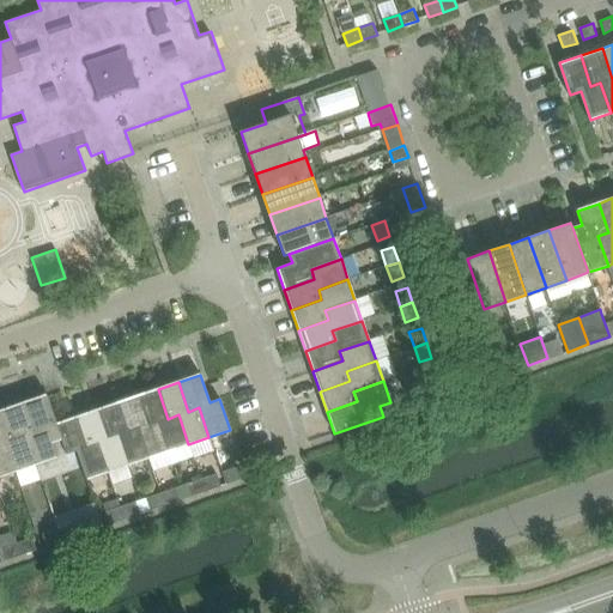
[(168,419),(158,389),(138,396),(147,426),(158,422),(168,451),(188,444),(178,414),(168,419)]
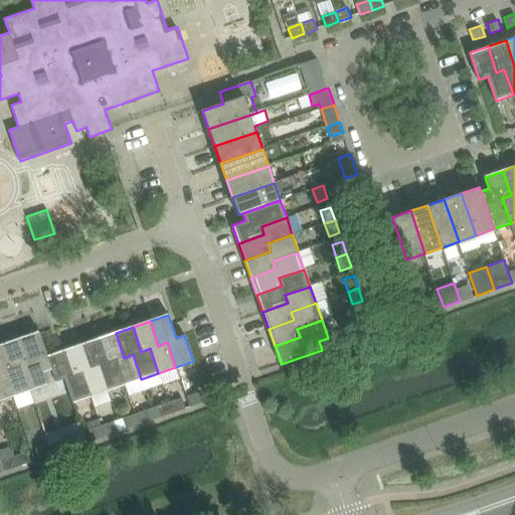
[(38,332),(20,338),(29,362),(21,365),(29,389),(35,405),(68,393),(63,379),(55,382),(46,357),(47,357),(38,332)]
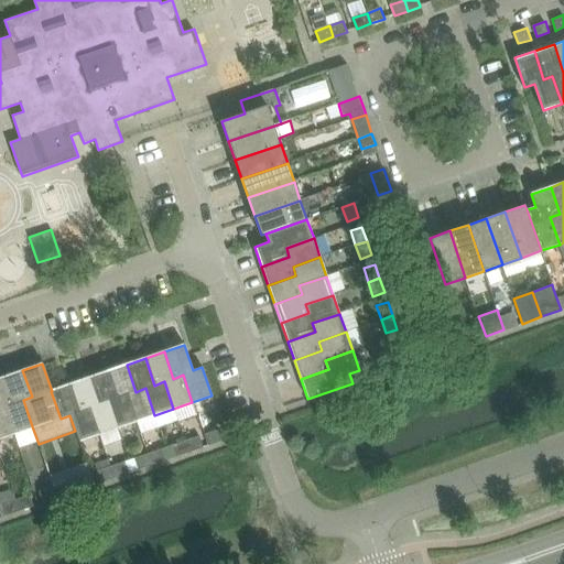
[(136,392),(127,365),(108,371),(117,399),(127,394),(136,422),(154,415),(145,388),(136,392)]
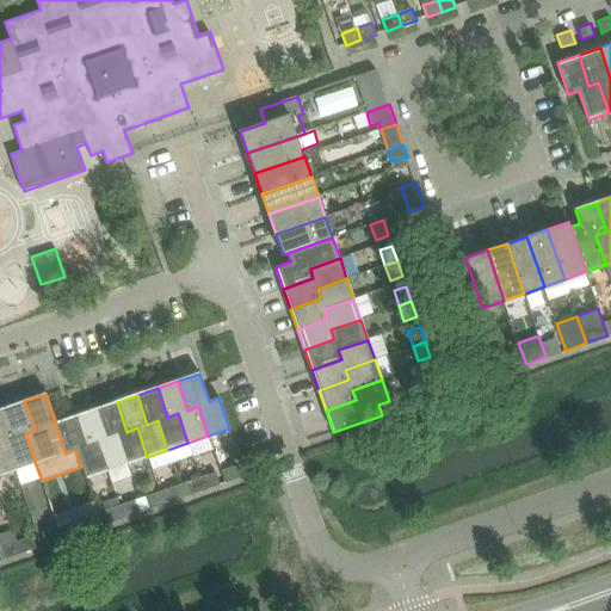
[(35,430),(24,401),(4,408),(14,437),(5,440),(14,469),(35,462),(25,433),(35,430)]
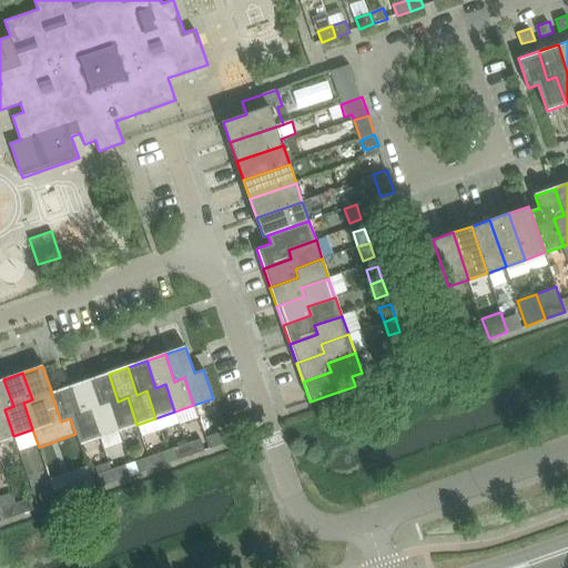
[(118,402),(109,374),(90,381),(100,407),(109,404),(119,430),(137,425),(128,397),(118,402)]
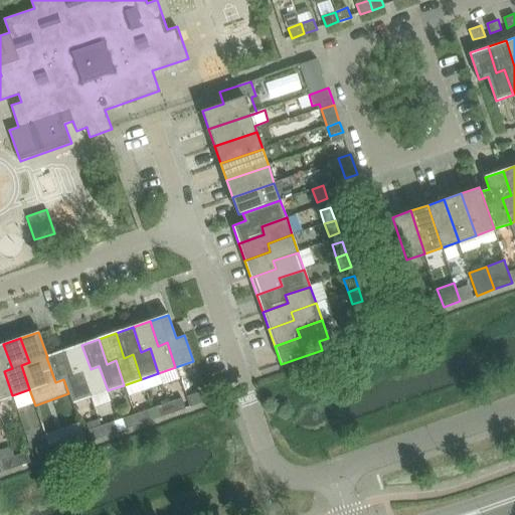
[(12,368),(3,344),(0,344),(0,399),(12,395),(4,371),(12,368)]
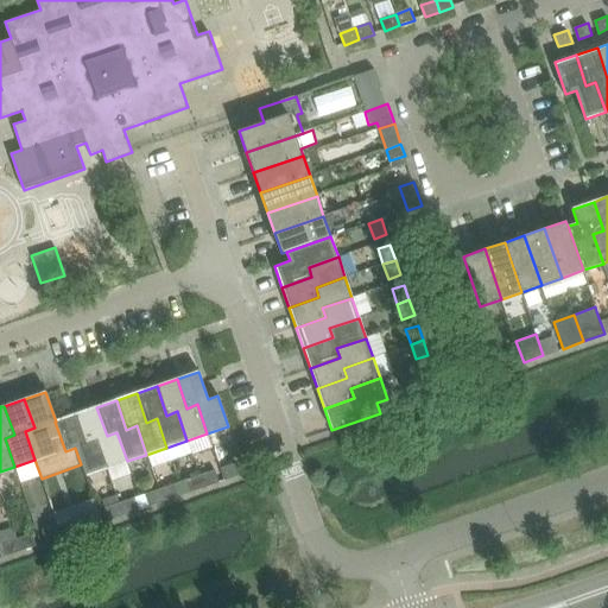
[(107,436),(96,407),(76,415),(87,443),(96,439),(107,468),(127,461),(116,432),(107,436)]
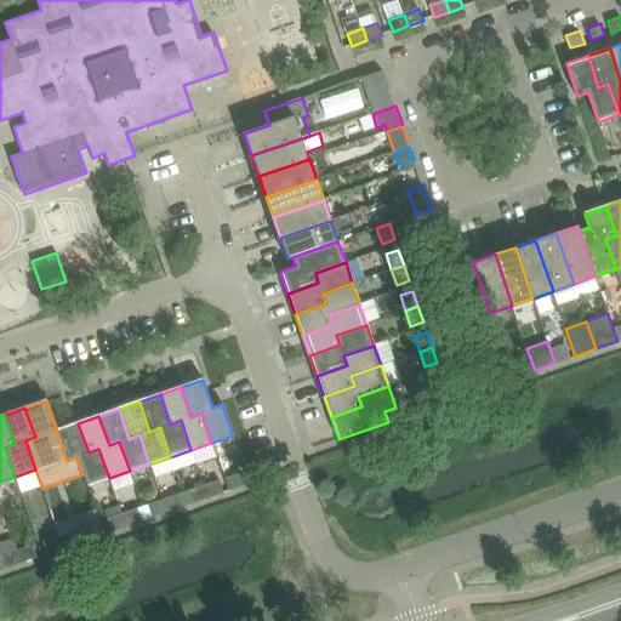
[(78,423),(57,431),(56,431),(67,461),(77,457),(83,474),(87,486),(109,478),(98,449),(89,453),(78,423)]
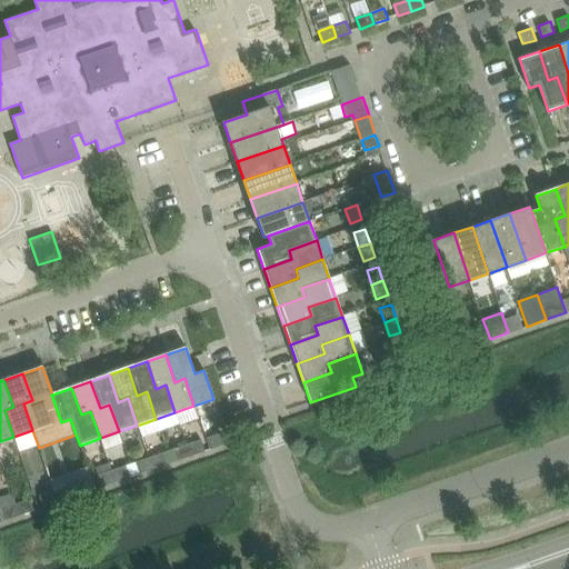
[(206,438),(210,450),(225,445),(221,433),(206,438)]
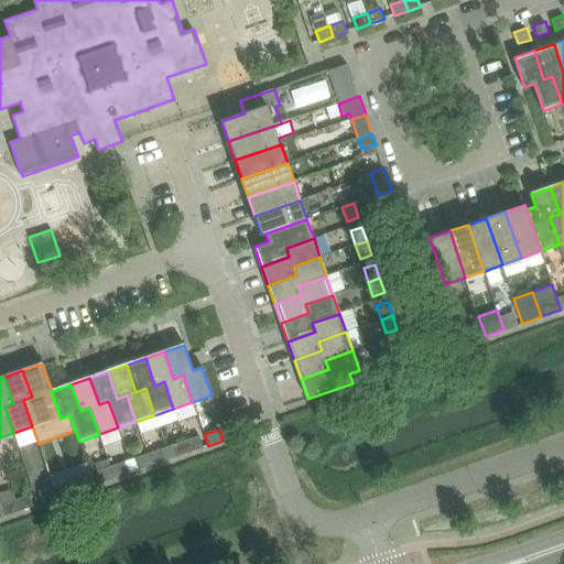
[(199,436),(184,441),(188,453),(204,447),(199,436)]
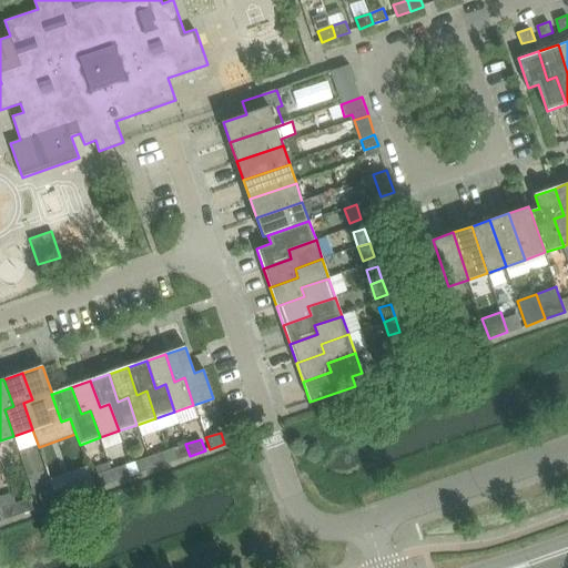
[(190,456),(185,444),(173,449),(176,460),(190,456)]
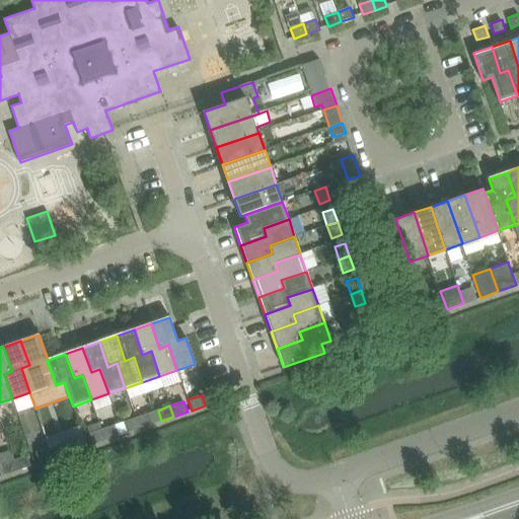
[(149,413),(136,418),(139,428),(153,424),(149,413)]
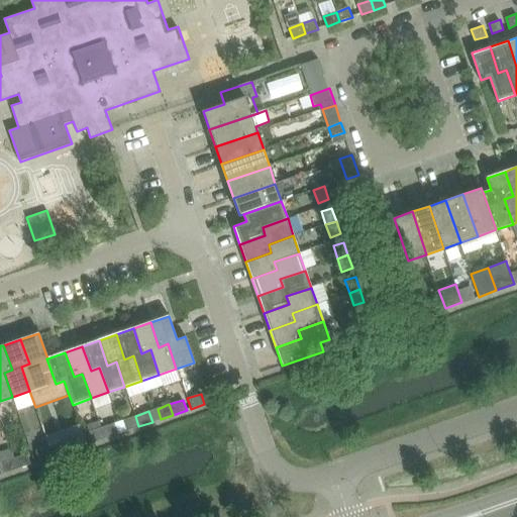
[(138,426),(135,416),(123,420),(126,430),(138,426)]
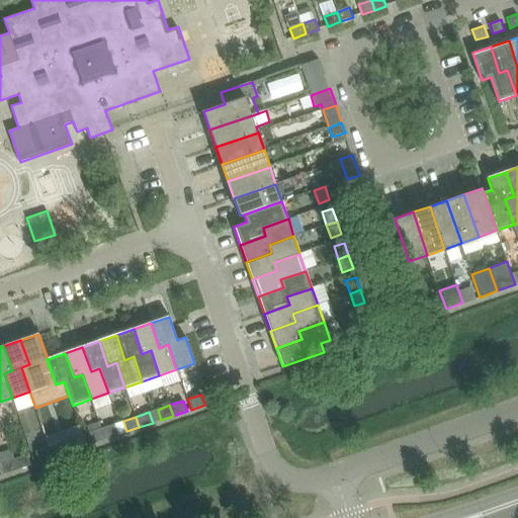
[(114,424),(102,428),(105,439),(118,434),(114,424)]
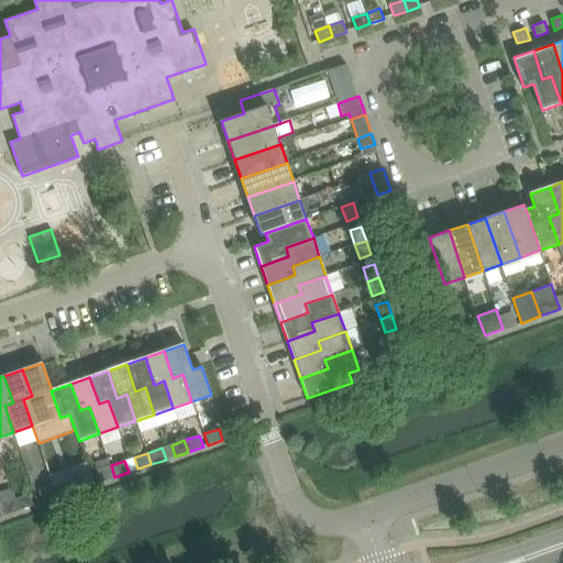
[(114,477),(111,465),(97,471),(101,482),(114,477)]
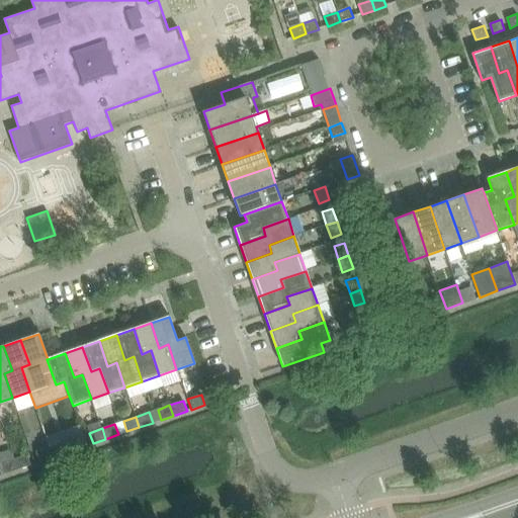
[(61,442),(48,447),(52,457),(65,453),(61,442)]
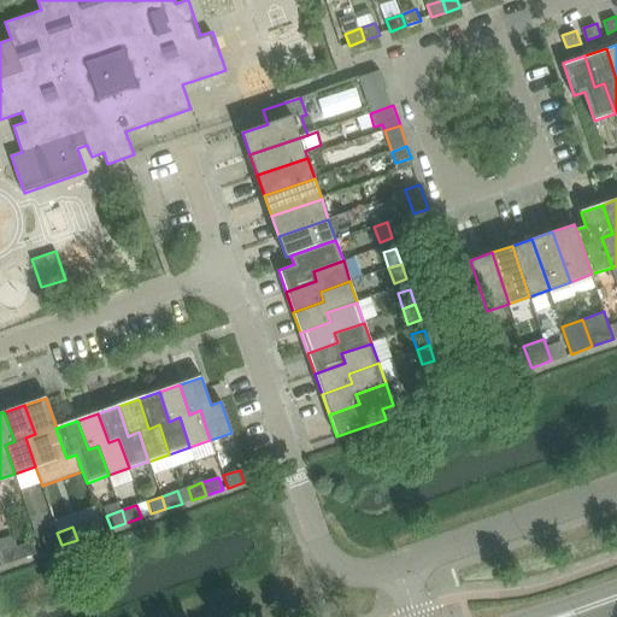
[(62,545),(57,533),(42,538),(47,550),(62,545)]
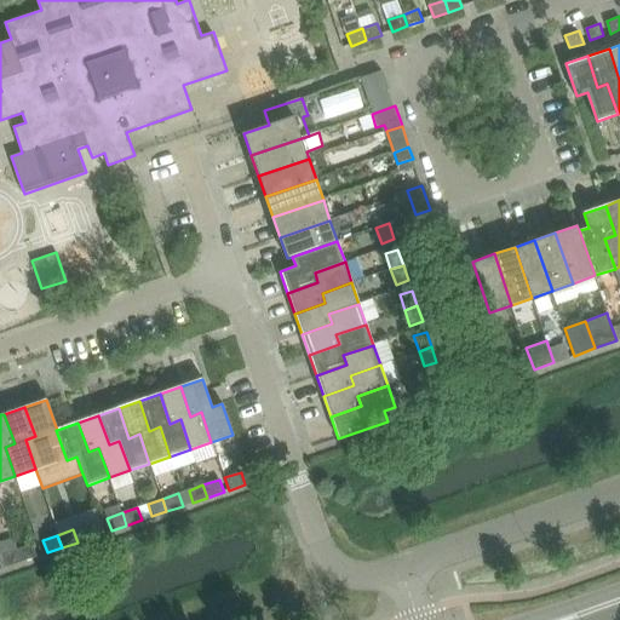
[(33,544),(17,549),(22,562),(36,556),(33,544)]
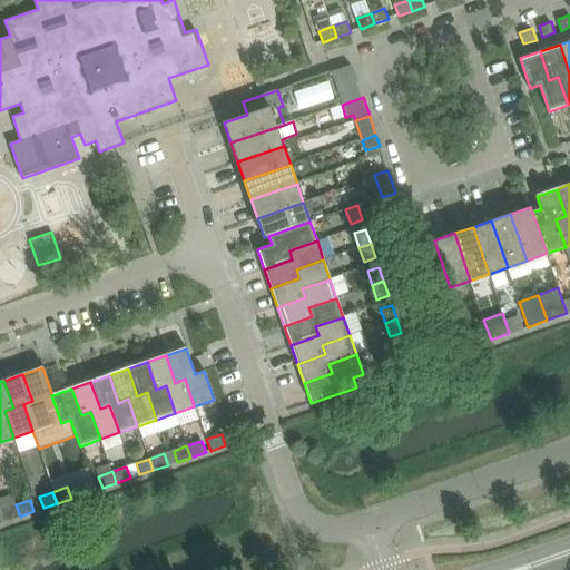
[(20,517),(16,504),(1,510),(6,521),(20,517)]
